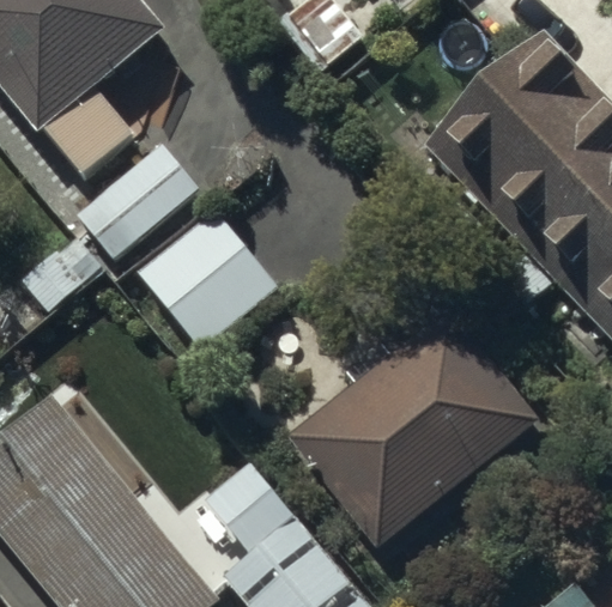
[(0,87),(37,134),(44,128),(82,174),(132,133),(95,85),(165,30),(140,0),(0,0),(0,87)]
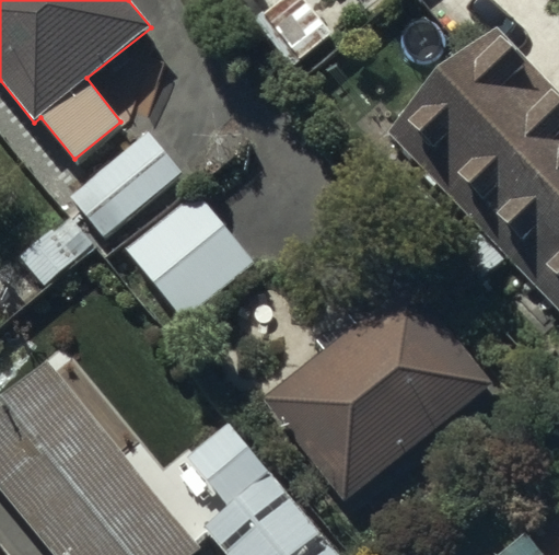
[(274,0),(253,16),(289,65),(332,32),(307,0),(274,0)]
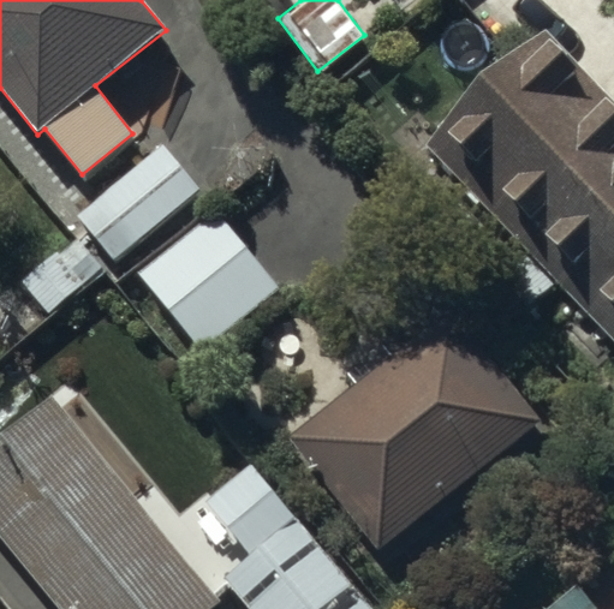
[(613,102),(543,30),(428,144),(526,248),(490,281),(519,312),(555,279),(613,341),(613,102)]
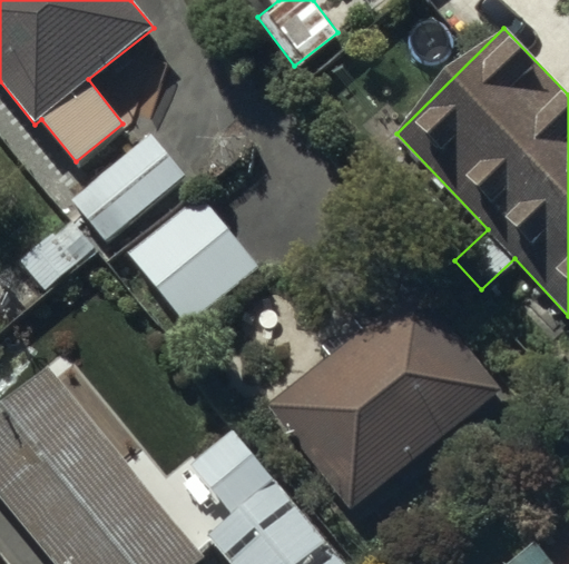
[(184,175),(148,132),(70,200),(106,240),(184,175)]
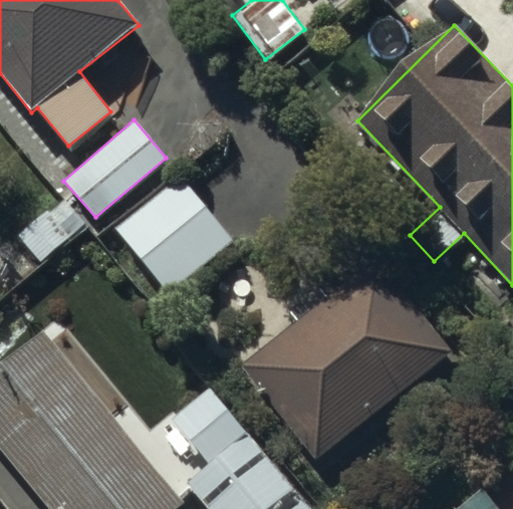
[(231,240),(180,176),(114,228),(169,294),(231,240)]
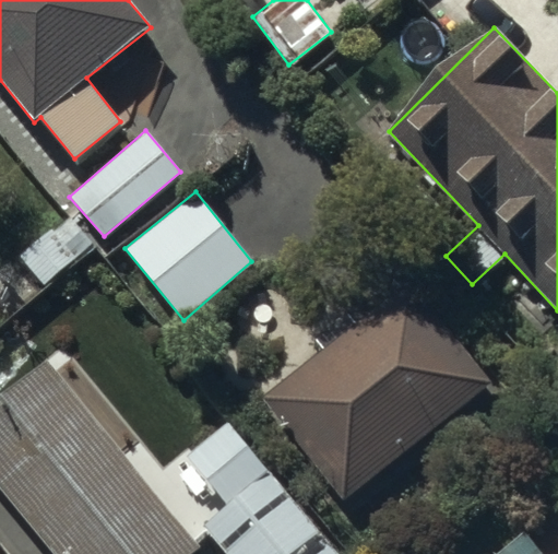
[(95,244),(69,212),(18,255),(45,285),(95,244)]
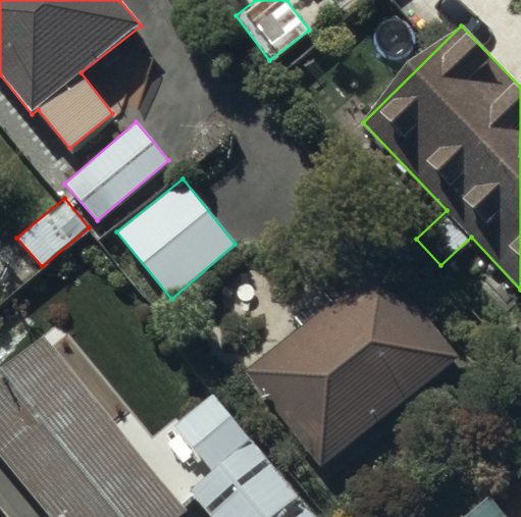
[(301,325),(245,370),(320,466),(459,358),(382,261),(332,301),(323,289),(292,314),(301,325)]
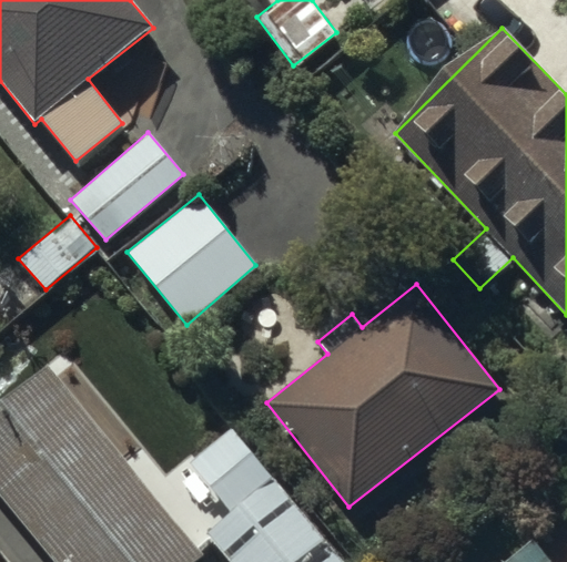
[(58,360),(0,404),(0,493),(56,561),(194,561),(205,554),(127,457),(132,452),(58,360)]
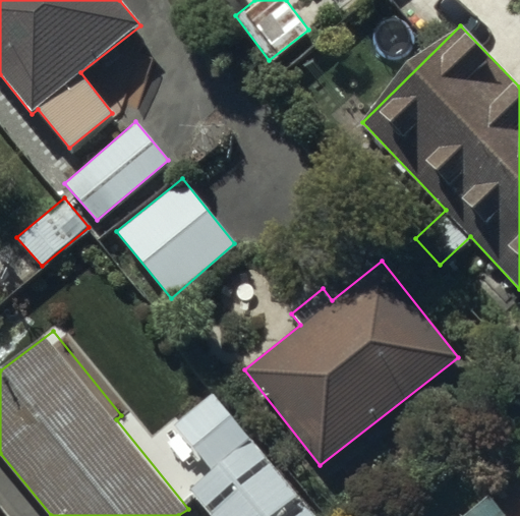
[(212,469),(190,490),(212,515),(313,515),(214,393),(173,425),(212,469)]
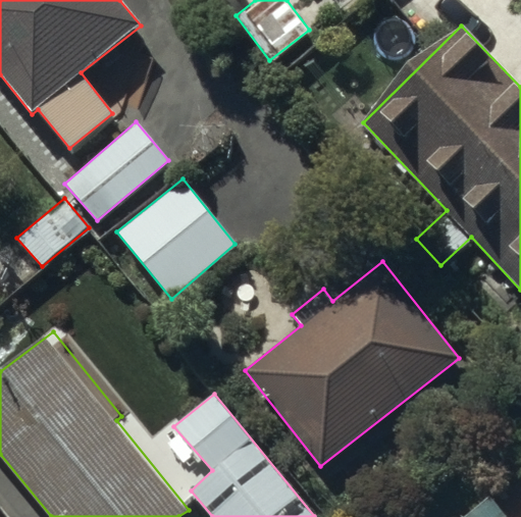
All buildings are outlined.
